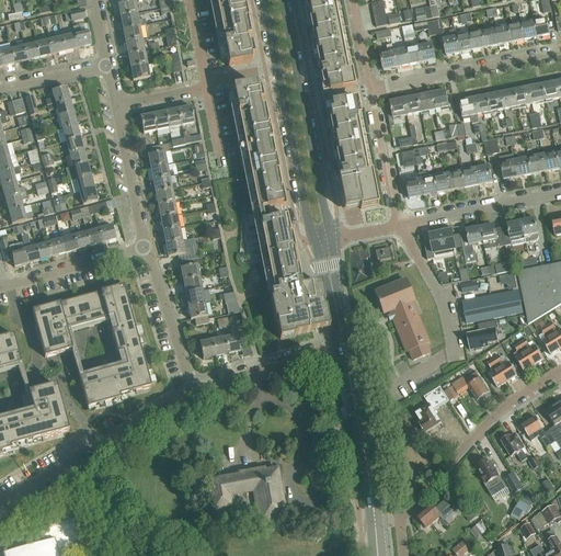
[(53,0),(45,1),(47,9),(54,8),(53,0)]
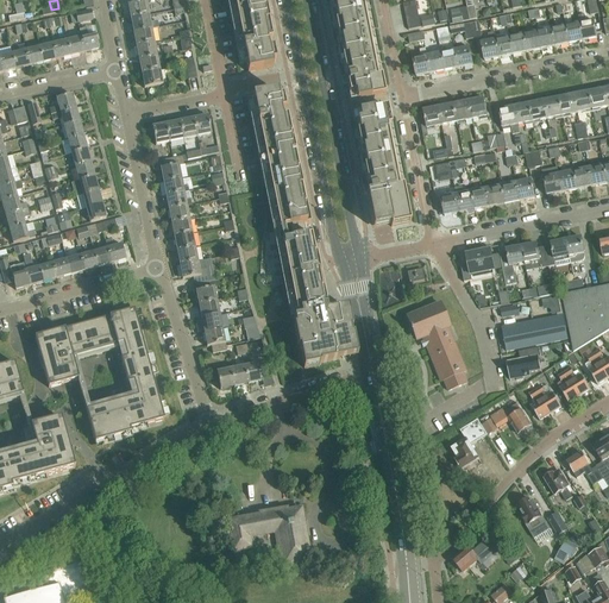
[(127,1),(131,14),(149,11),(148,0),(132,0),(127,1)]
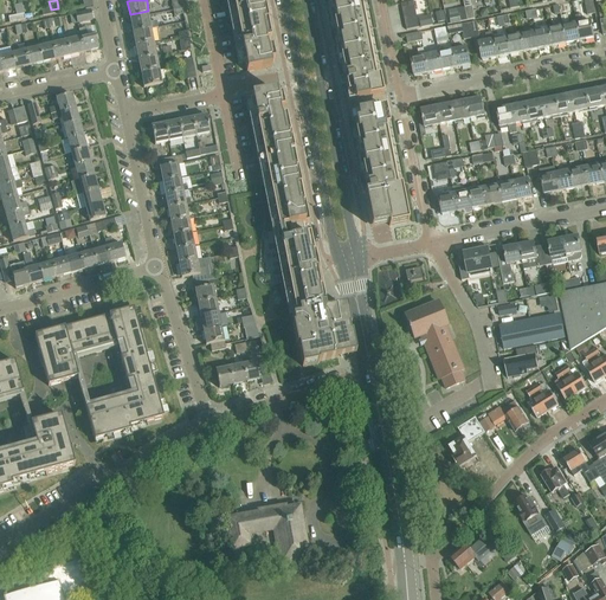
[(225,0),(238,62),(245,60),(247,68),(271,63),(270,57),(275,57),(272,43),(271,44),(269,36),(271,36),(269,23),(271,23),(266,0),(225,0)]
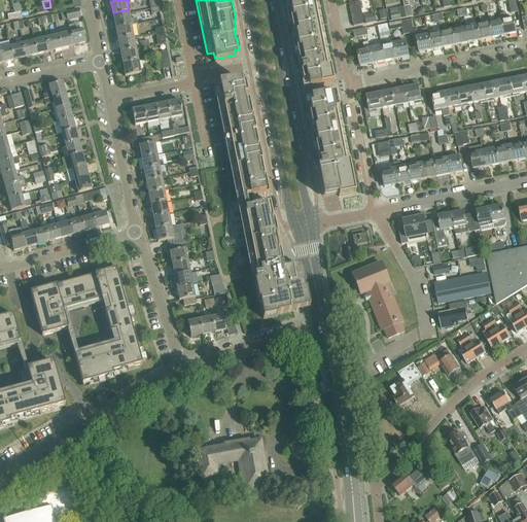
[(282,0),(296,69),(300,87),(334,79),(317,0),(282,0)]
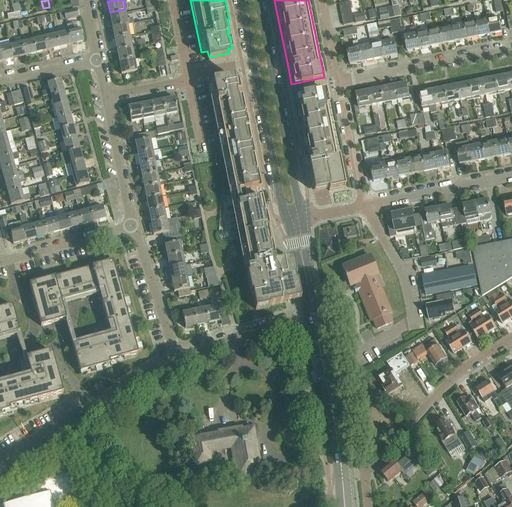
[(495,0),(497,9),(503,8),(501,0),(495,0)]
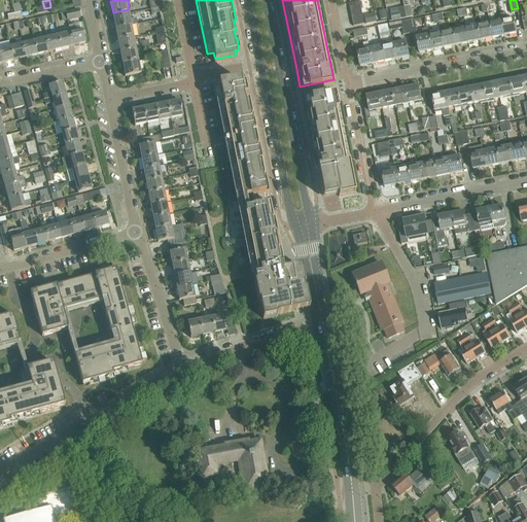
[(44,8),(42,1),(36,2),(37,10),(44,8)]
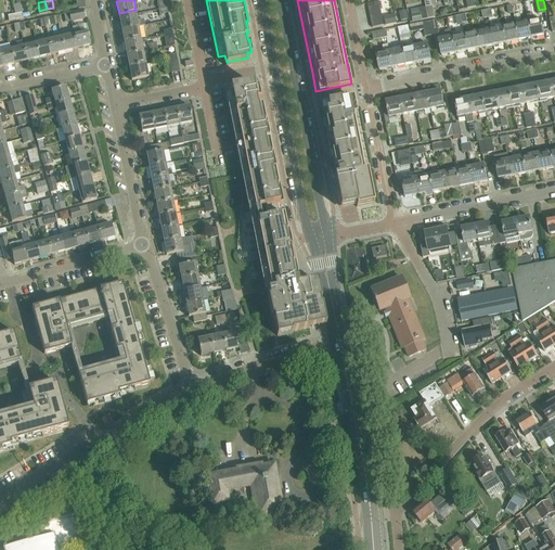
[(433,1),(426,3),(428,14),(435,13),(435,11),(433,1)]
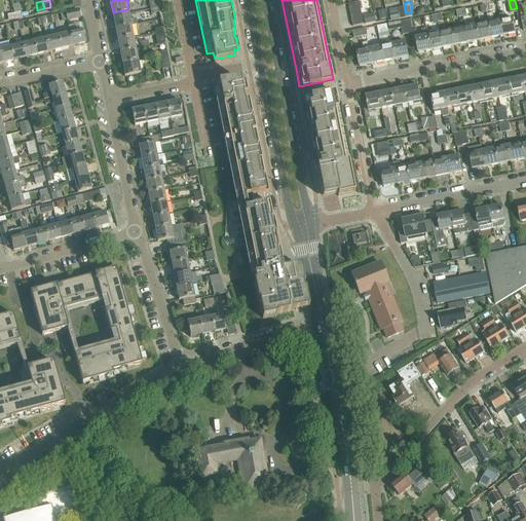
[(21,5),(13,7),(15,14),(22,13),(21,5)]
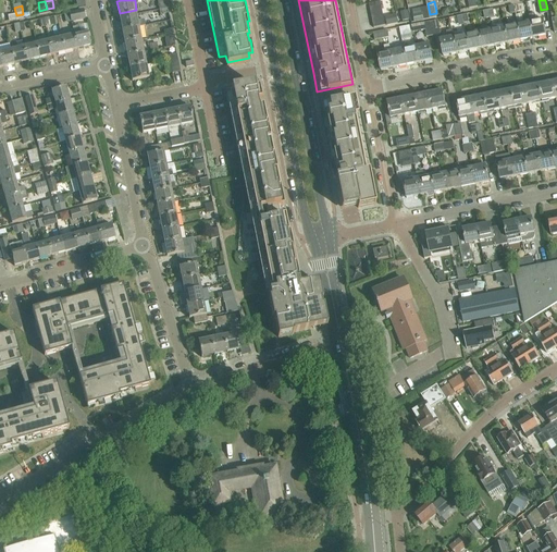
[(83,7),(70,9),(71,16),(84,14),(83,7)]
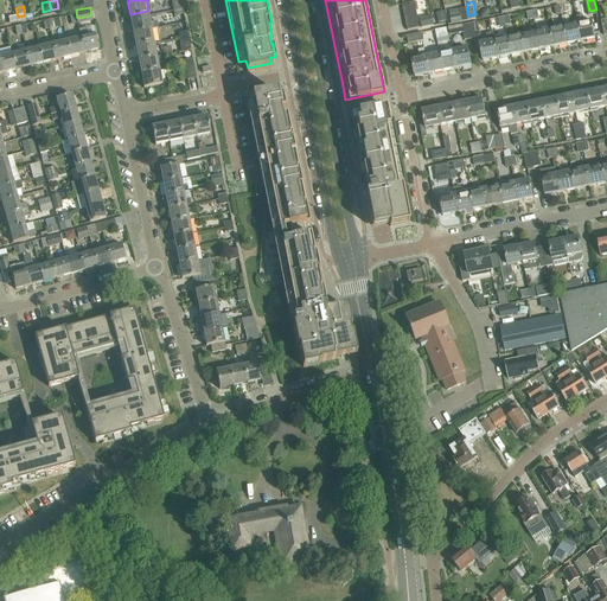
[(18,17),(16,8),(8,10),(10,18),(18,17)]
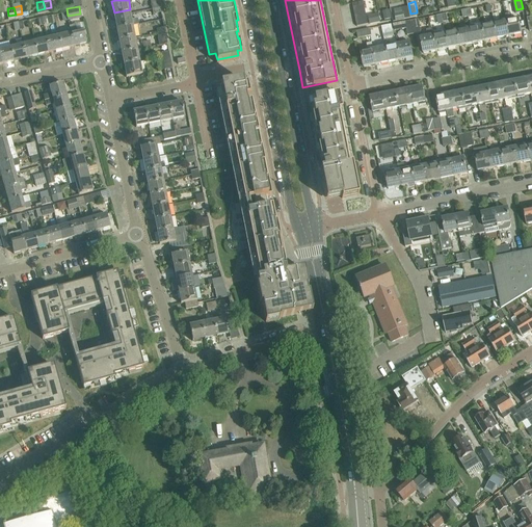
[(403,8),(395,10),(396,17),(404,16),(403,8)]
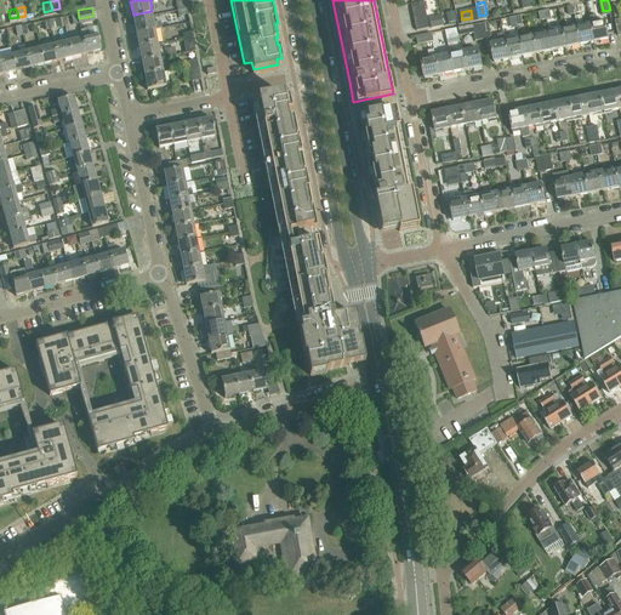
[(152,11),(134,15),(136,29),(155,26),(161,24),(160,17),(154,18),(152,11)]
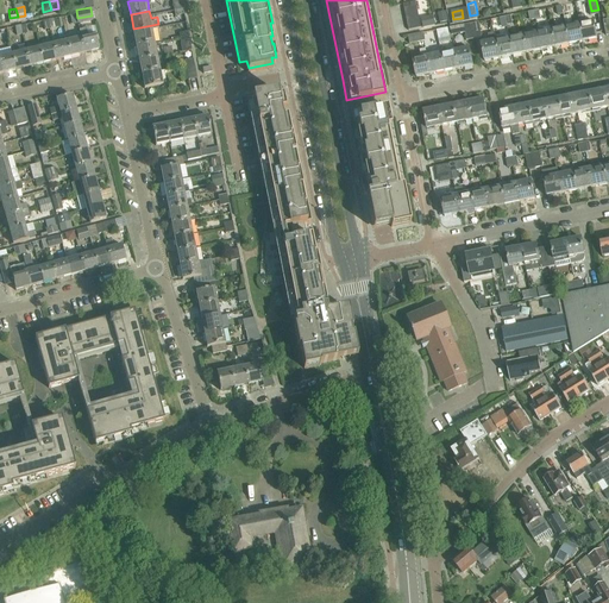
[(422,13),(424,23),(435,20),(433,11),(422,13)]
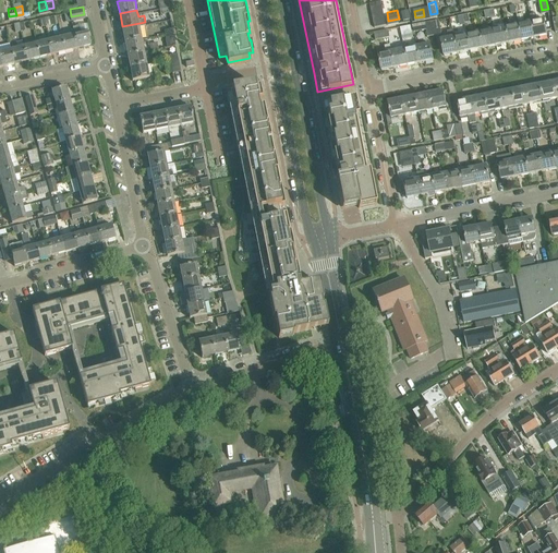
[(530,11),(531,17),(534,34),(547,32),(544,15),(536,16),(535,10),(530,11)]
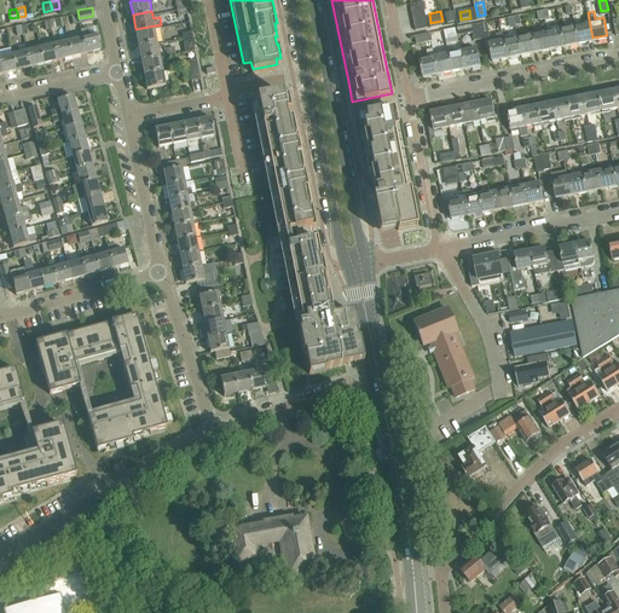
[(486,18),(479,19),(482,35),(490,33),(486,18)]
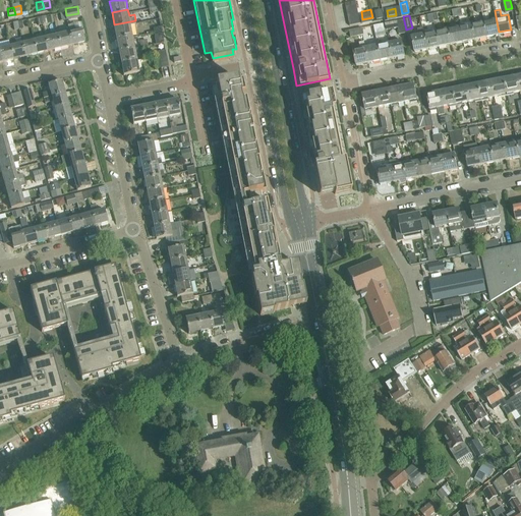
[(403,16),(397,17),(398,23),(399,31),(406,30),(403,16)]
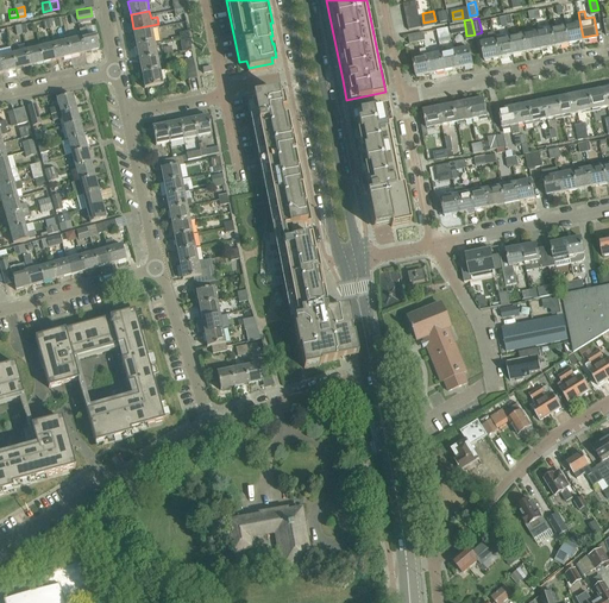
[(579,19),(565,23),(569,39),(583,37),(579,19)]
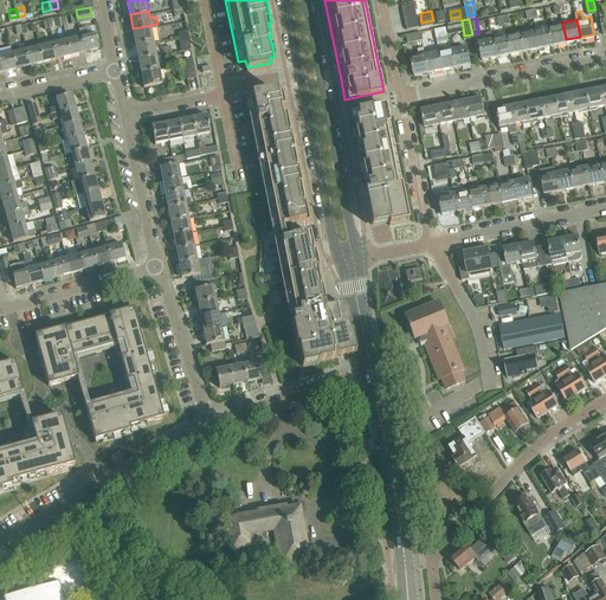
[(463,27),(462,20),(449,23),(450,31),(463,27)]
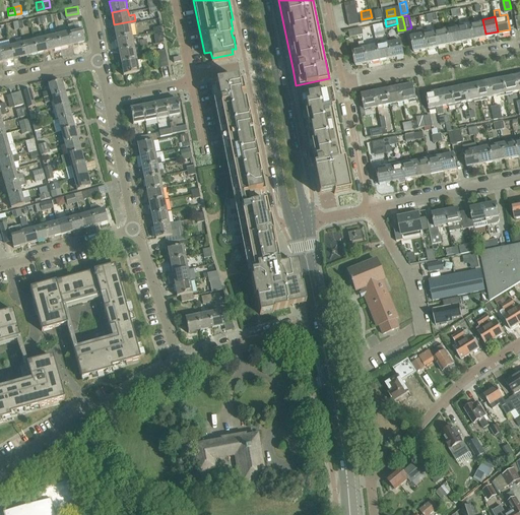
[(482,19),(471,21),(474,37),(485,34),(482,19)]
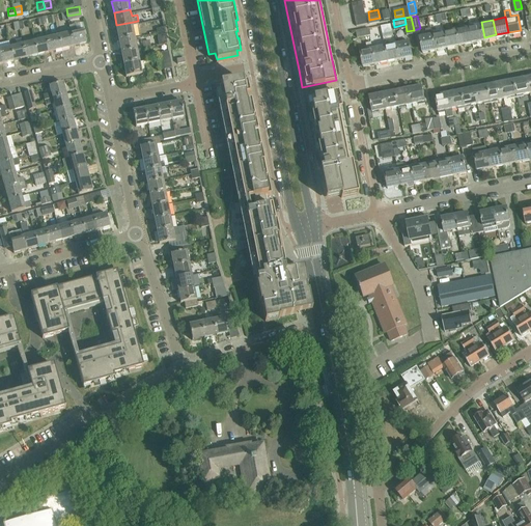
[(70,23),(71,29),(74,43),(86,39),(83,26),(76,28),(75,21),(70,23)]
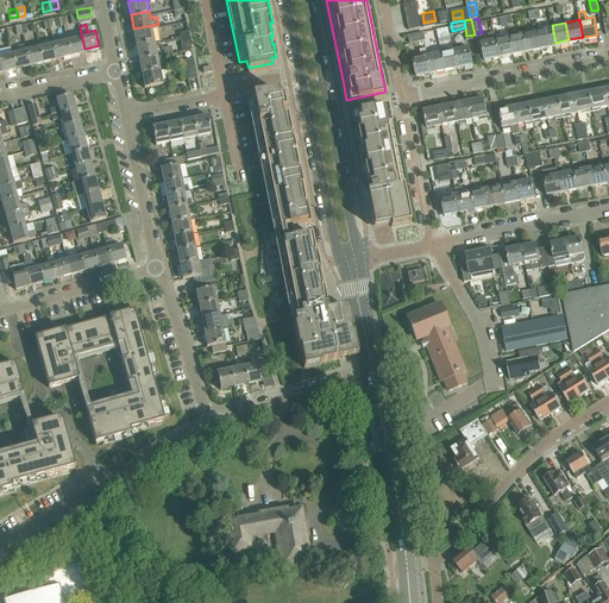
[(152,25),(133,29),(136,43),(155,38),(152,25)]
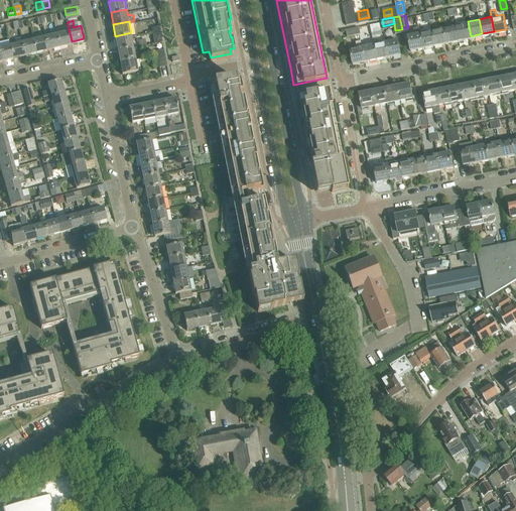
[(468,21),(456,23),(459,38),(471,36),(468,21)]
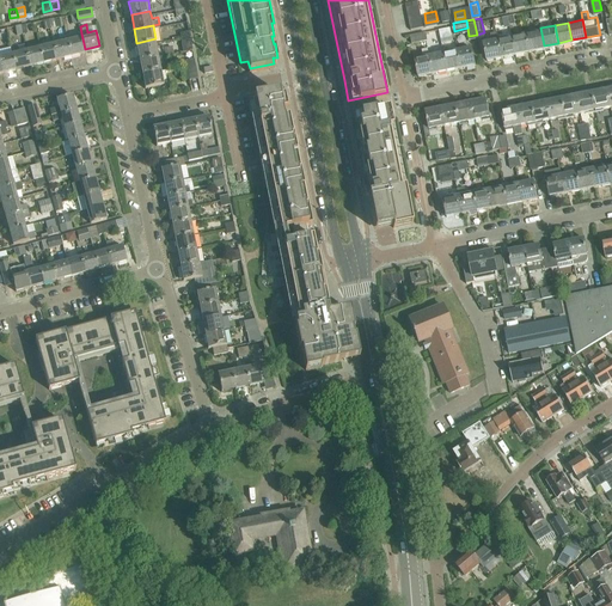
[(540,28),(526,31),(530,48),(544,46),(540,28)]
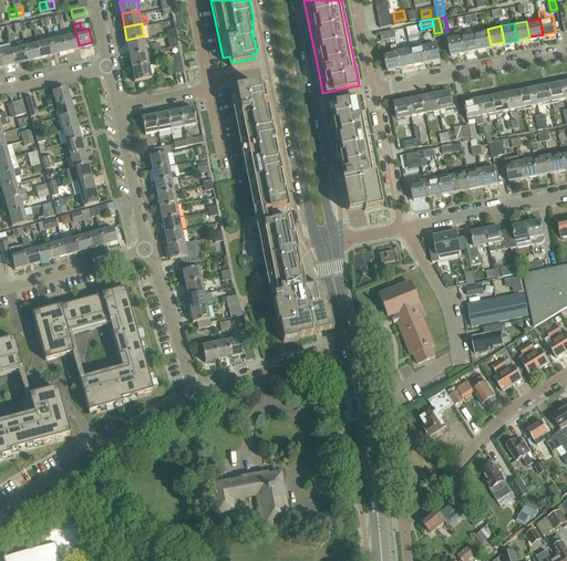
[(394,27),(382,29),(380,29),(382,35),(382,37),(395,33),(394,27)]
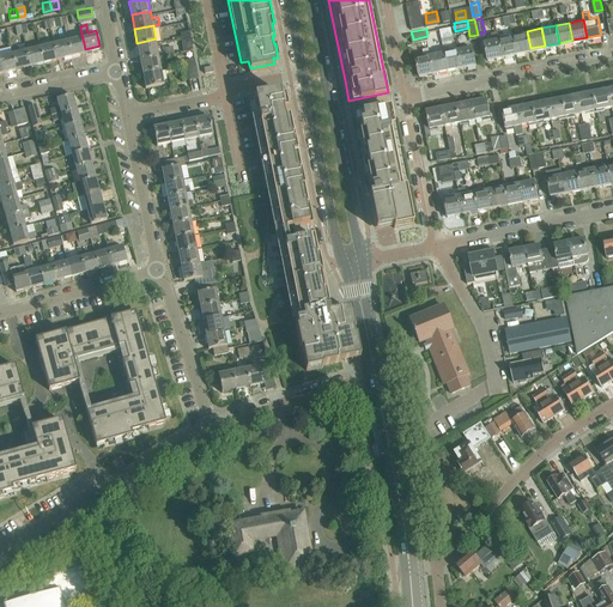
[(527,31),(513,34),(516,52),(530,48),(527,31)]
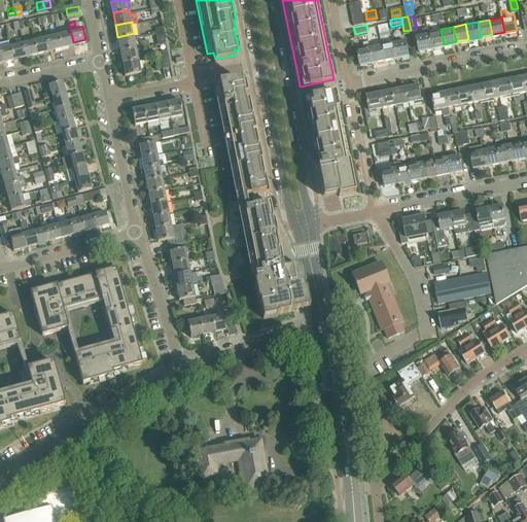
[(70,29),(58,32),(62,45),(73,42),(70,29)]
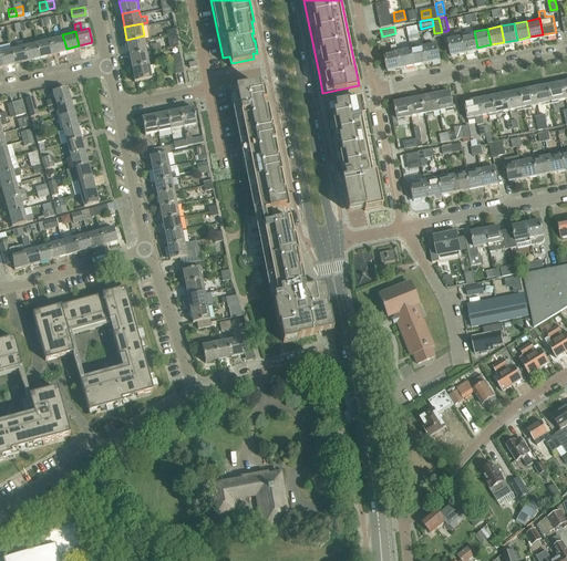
[(474,31),(462,33),(465,50),(477,48),(474,31)]
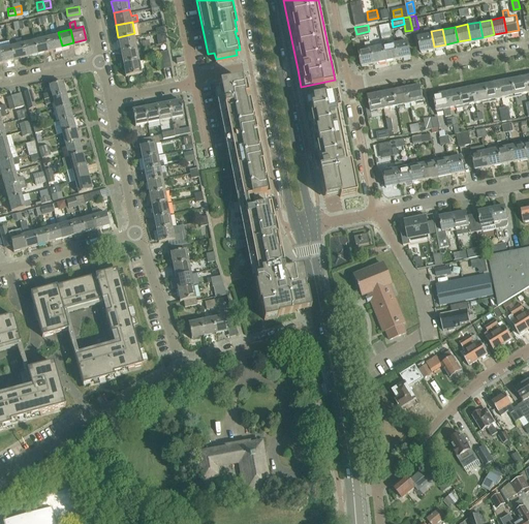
[(434,47),(431,31),(418,34),(422,50),(434,47)]
